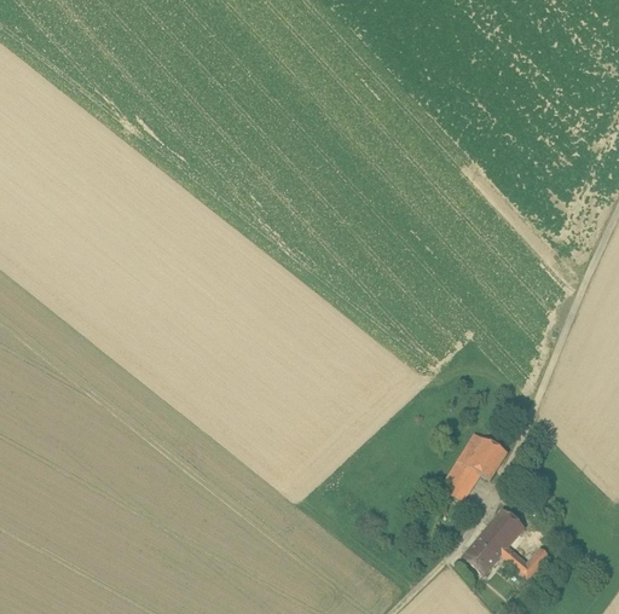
[(482,438),(466,463),(481,473),(490,480),(507,452),(482,438)]
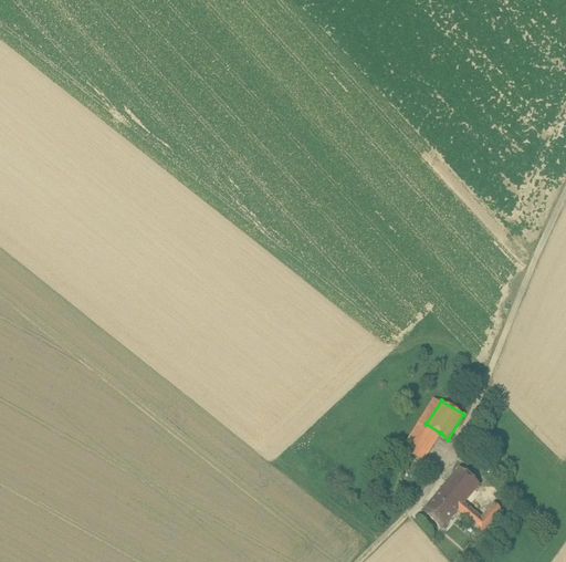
[(411,444),(426,424),(418,418),(405,439),(411,444)]
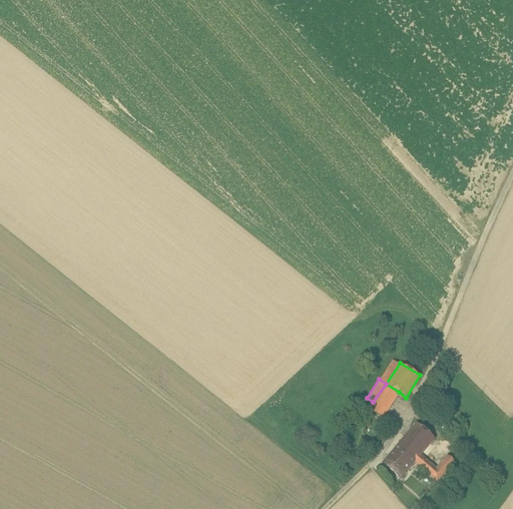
[(399,392),(386,384),(373,402),(386,411),(399,392)]
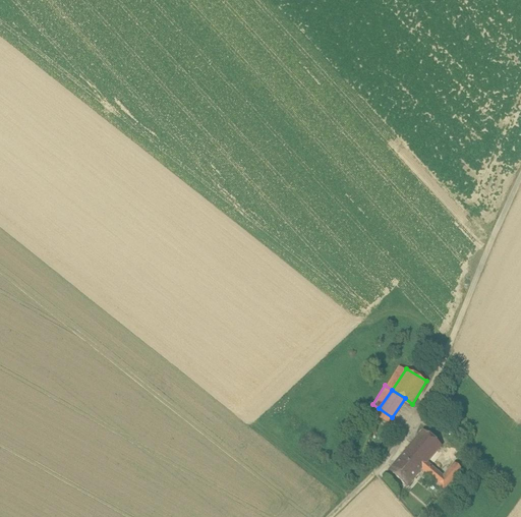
[(392,417),(379,408),(375,413),(389,421),(392,417)]
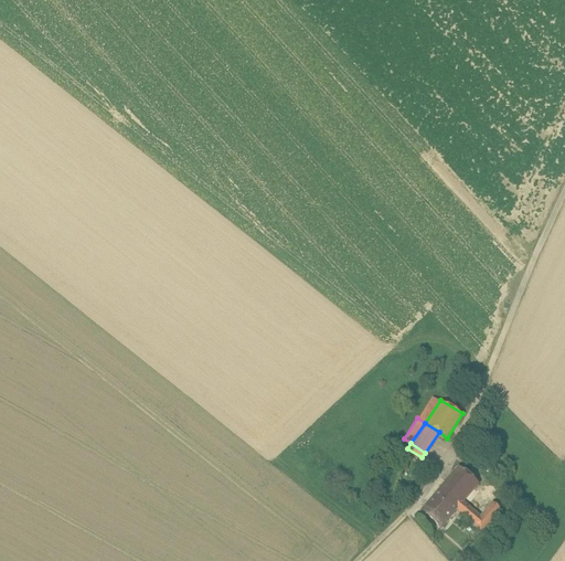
[(459,463),(422,507),(441,524),(456,506),(481,527),(500,505),(492,498),(481,511),(464,496),(478,478),(459,463)]
